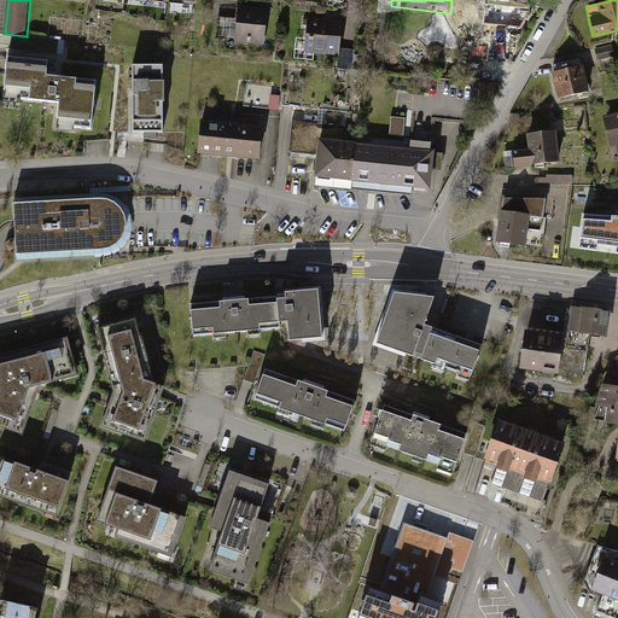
[(274,11),(237,6),(233,42),(270,47),(274,11)]
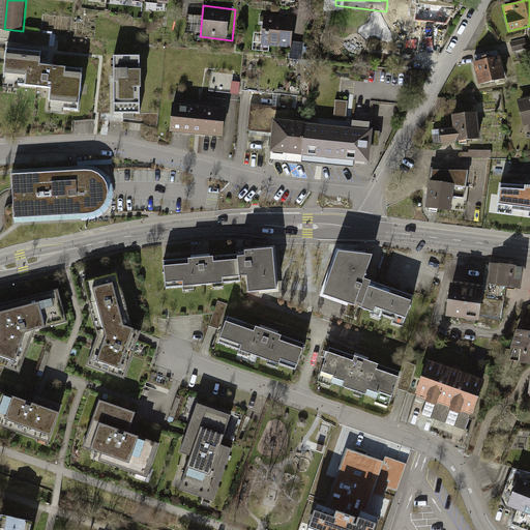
[(299,19),(265,16),(262,47),(295,50),(299,19)]
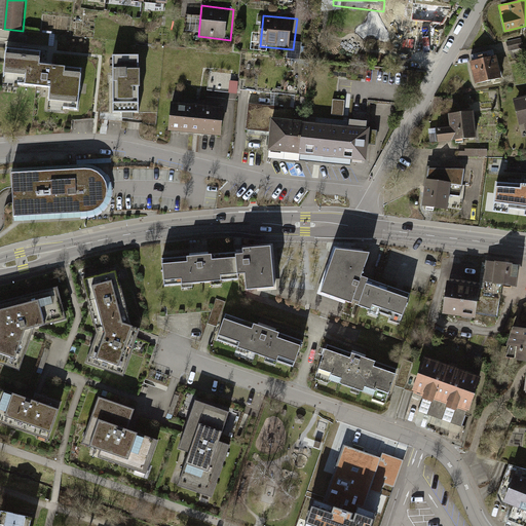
[(525,55),(522,38),(506,42),(512,63),(525,59),(525,55)]
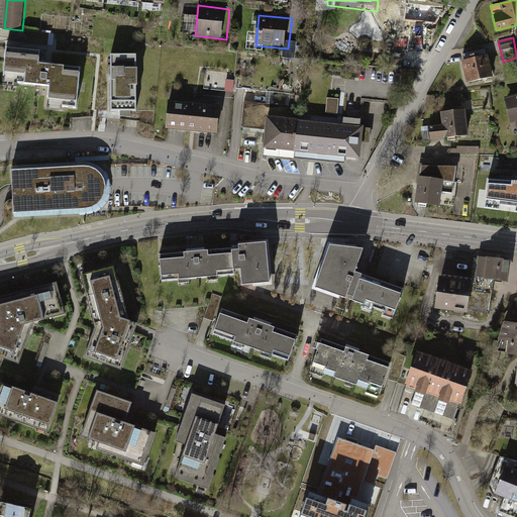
[(40,49),(6,45),(2,79),(50,84),(48,99),(63,100),(63,105),(77,107),(82,67),(39,62),(40,49)]
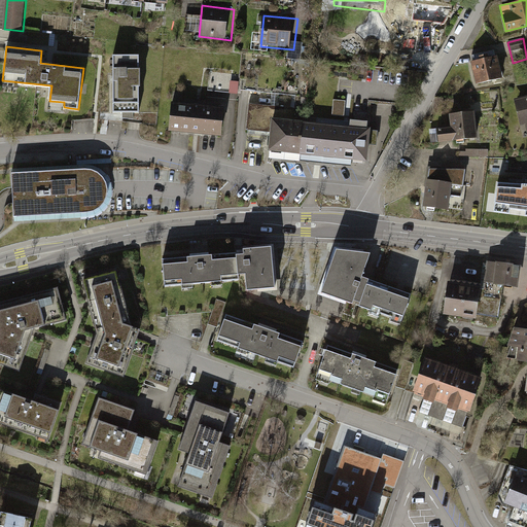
[(475,63),(469,64),(475,89),(502,82),(495,51),(473,57),(475,63)]
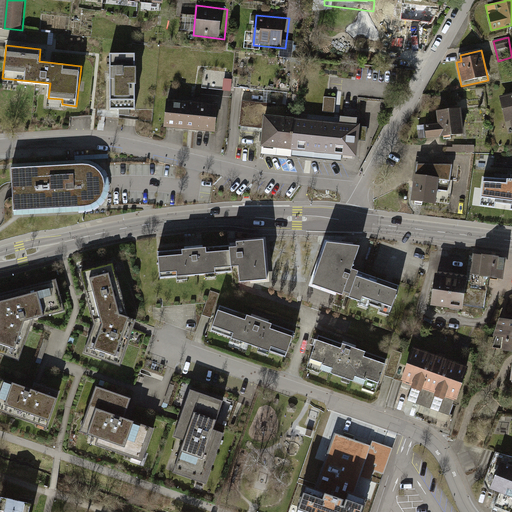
[(135,53),(110,54),(110,109),(120,109),(120,115),(130,116),(130,108),(136,108),(135,53)]
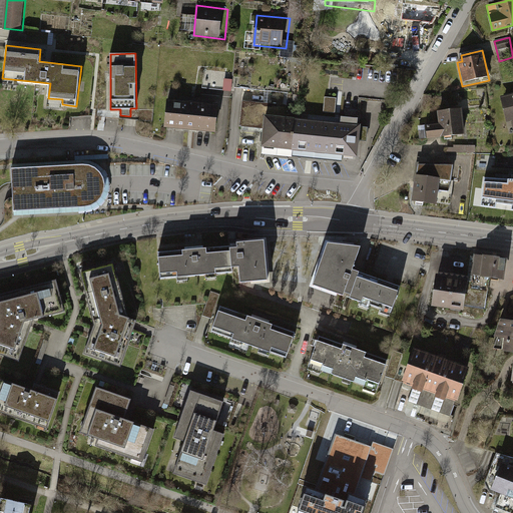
[(234,81),(226,80),(224,94),(232,95),(234,81)]
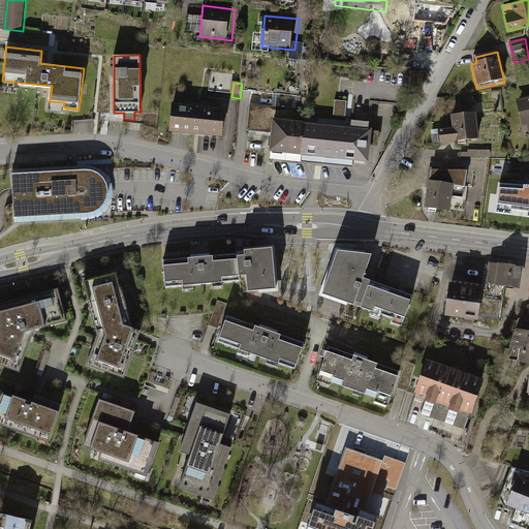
[(528,97),(517,100),(523,127),(526,137),(528,136),(528,97)]
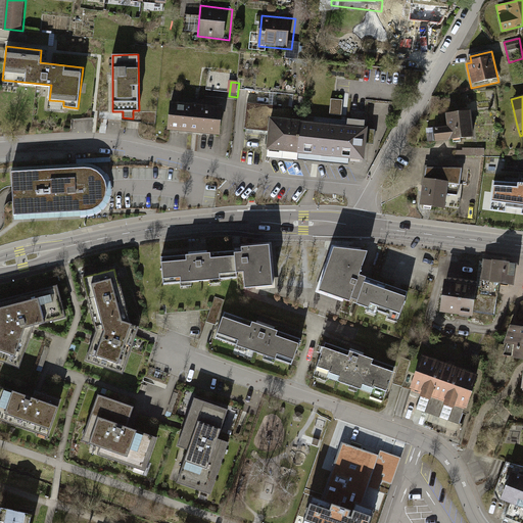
[(227,109),(172,103),(169,130),(224,136),(227,109)]
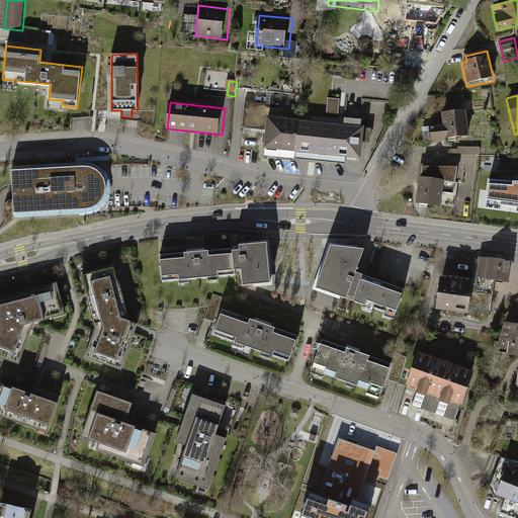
[(293,107),(246,102),(243,127),(268,131),(266,151),(365,163),(367,143),(372,143),(373,131),(364,130),(365,122),(347,120),(347,127),(292,120),(293,107)]
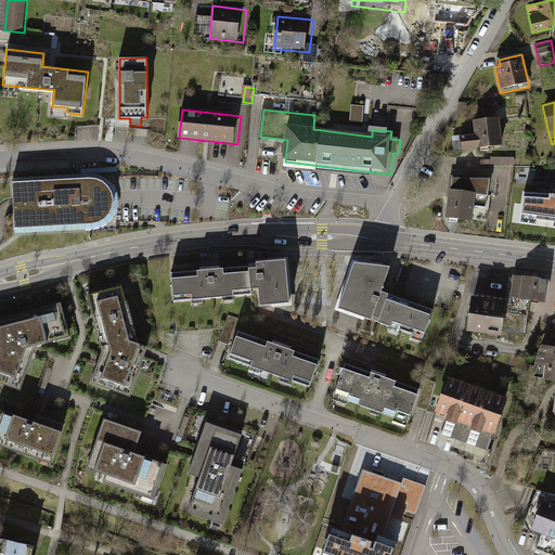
[(499,120),(474,123),(475,136),(451,138),(453,155),(502,150),(499,120)]
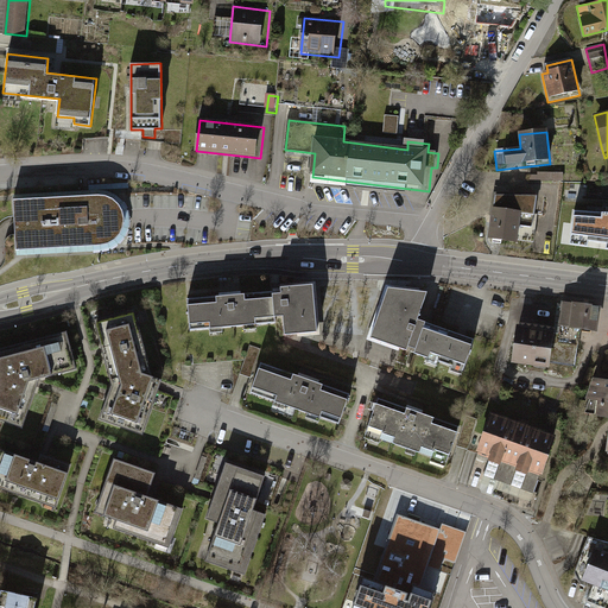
[(531,182),(564,182),(564,172),(539,172),(539,176),(531,176),(531,182)]
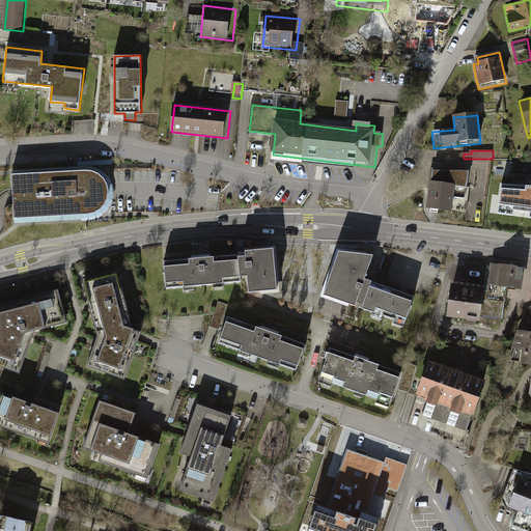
[(89,171),(12,176),(12,193),(15,219),(90,214),(100,211),(106,202),(108,192),(106,182),(98,174),(89,171)]
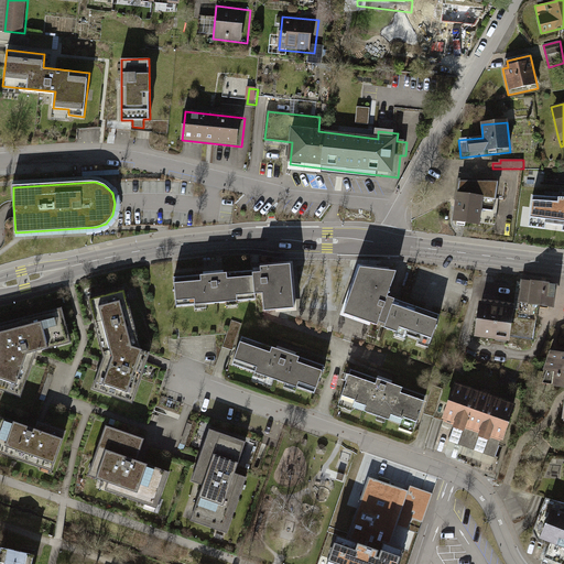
[(459,184),(453,226),(479,229),(481,220),(498,223),(501,199),(497,199),(499,184),(459,184)]
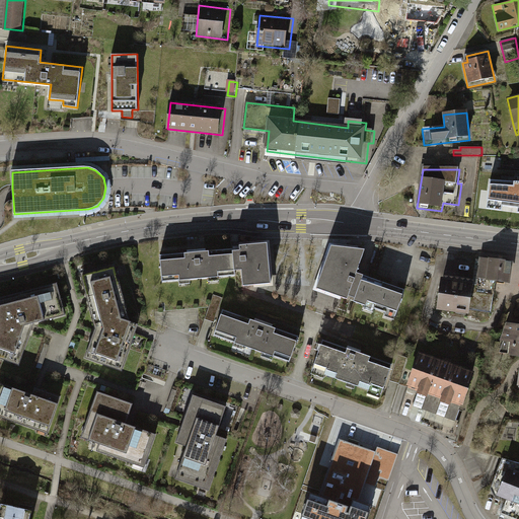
[(517,208),(517,213),(518,213),(518,177),(512,177),(511,179),(490,178),(489,190),(486,209),(501,211),(501,205),(517,208)]
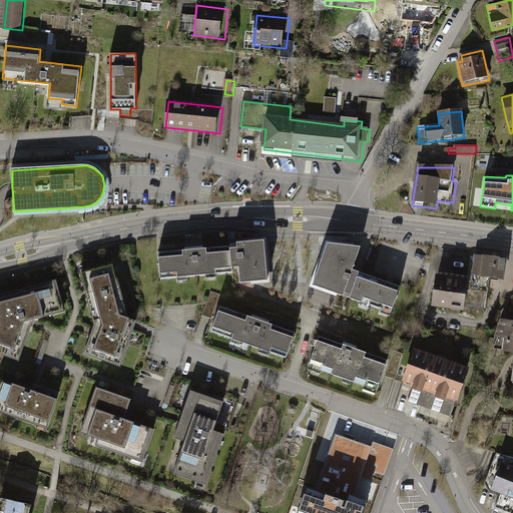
[(185,252),(156,255),(159,282),(175,281),(175,285),(190,283),(189,279),(202,278),(202,282),(218,280),(218,277),(235,275),(236,286),(269,283),(265,239),(231,242),(232,248),(203,250),(203,245),(185,247),(185,252)]
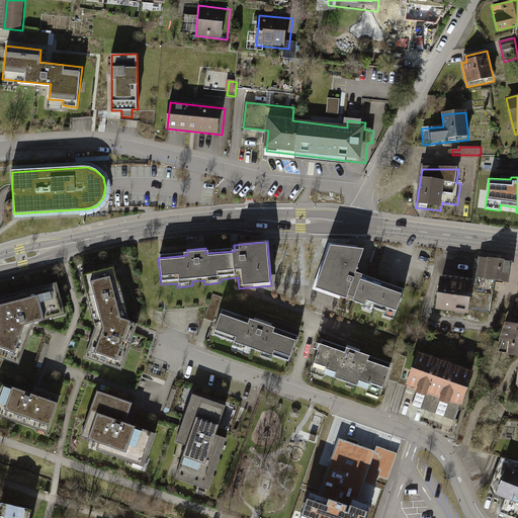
[(313,291),(392,320),(403,290),(355,274),(362,253),(328,249),(313,291)]
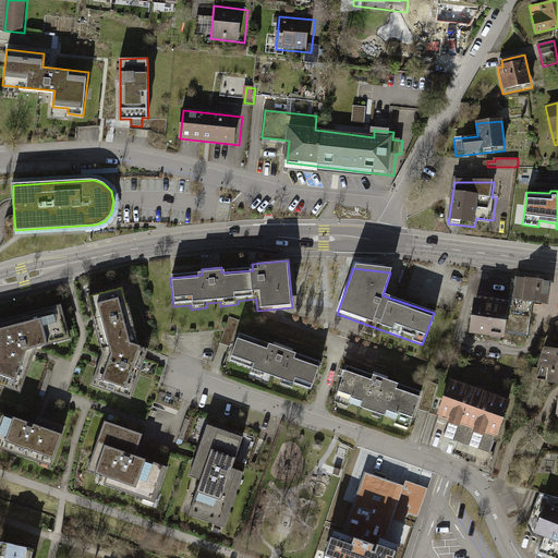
[(550,282),(514,278),(511,302),(533,304),(547,306),(550,282)]
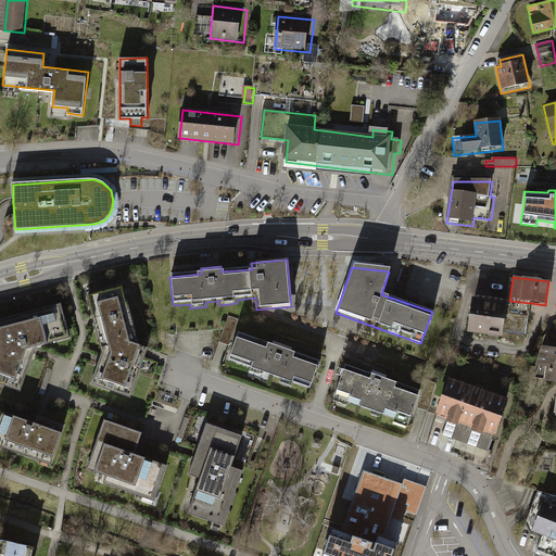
[(87,292),(101,349),(129,341),(140,345),(123,282),(87,292)]
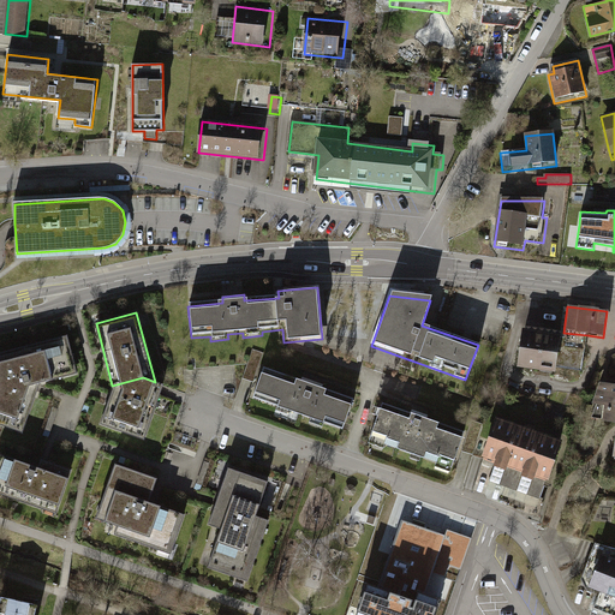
[(563,336),(521,332),(517,372),(555,377),(556,368),(583,370),(587,335),(563,333),(563,336)]
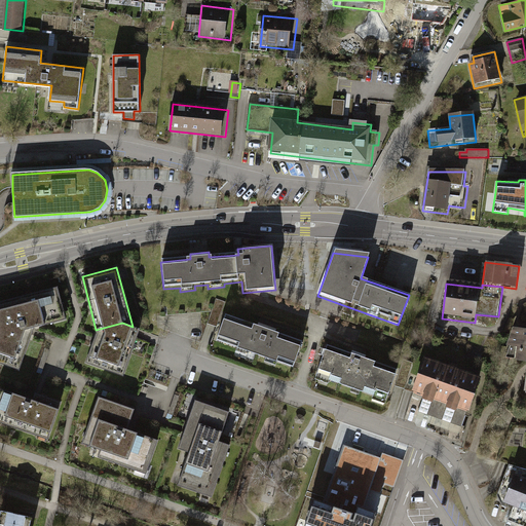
[(0,300),(0,364),(15,369),(30,327),(67,317),(59,286),(0,300)]
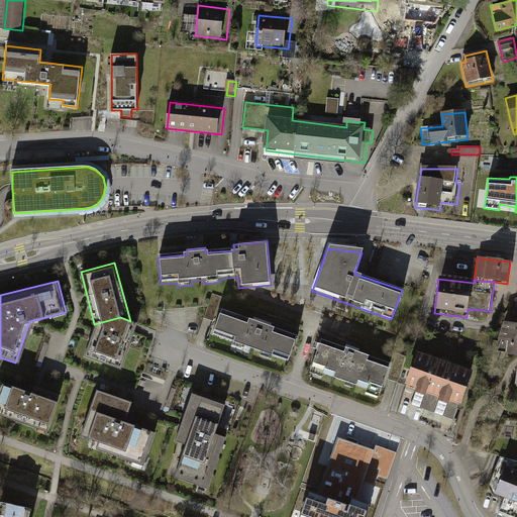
[(222,296),(214,293),(205,317),(214,320),(222,296)]
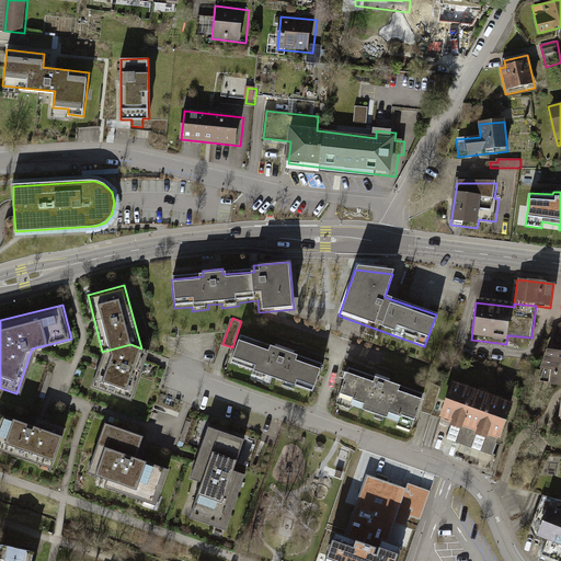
[(274,347),(239,335),(228,366),(251,374),(250,377),(263,382),(264,379),(282,386),(281,388),(295,393),(296,390),(312,396),(323,365),(295,355),(296,352),(275,344),(274,347)]
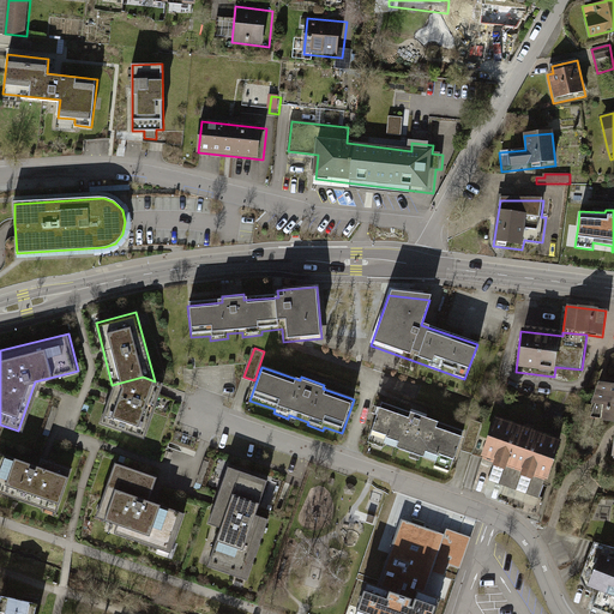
[(143,377),(112,385),(113,389),(100,423),(144,439),(163,385),(155,381),(143,377)]
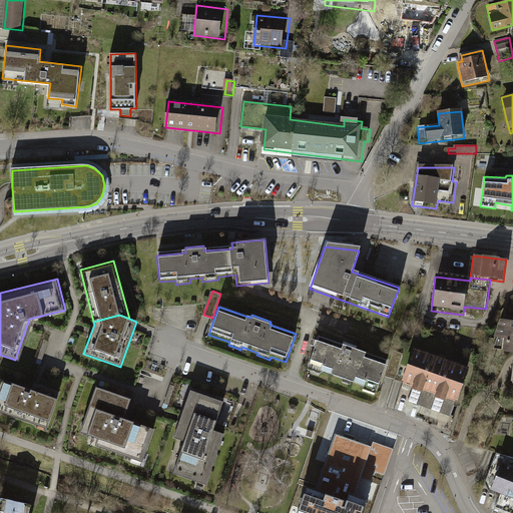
[(512,323),(499,322),(493,339),(497,340),(493,351),(501,353),(500,356),(512,357),(512,323)]
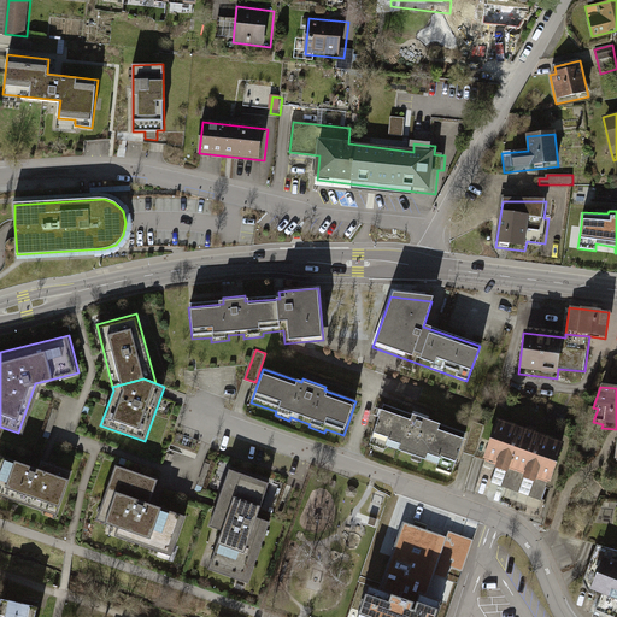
[(413,415),(383,404),(368,447),(383,453),(385,450),(411,459),(410,463),(422,468),(423,463),(439,469),(436,472),(451,477),(468,434),(429,421),(430,417),(413,412),(413,415)]
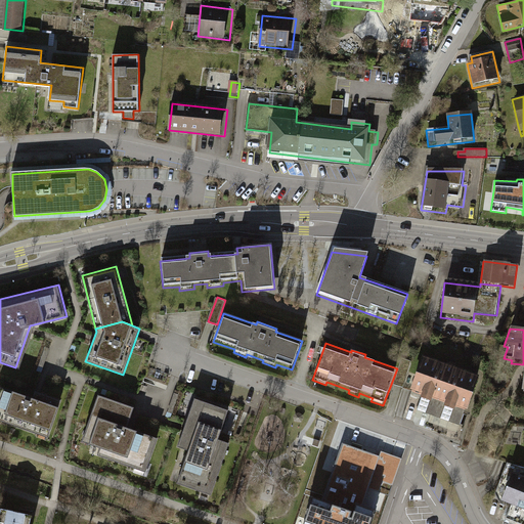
[(479,378),(423,358),(410,393),(419,396),(413,410),(461,427),(479,378)]
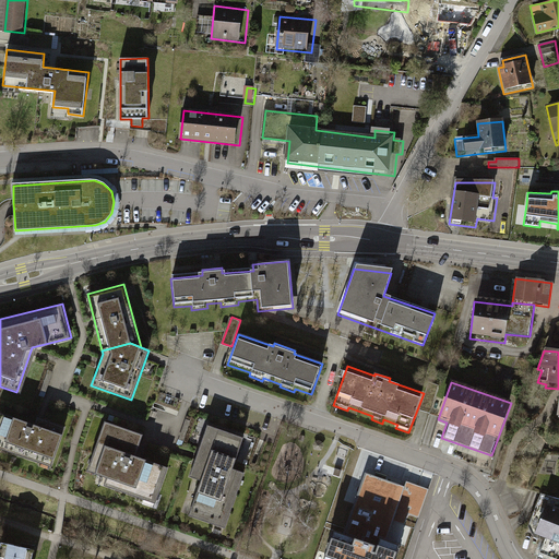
[(39,426),(0,412),(0,413),(0,450),(55,470),(69,430),(42,420),(39,426)]
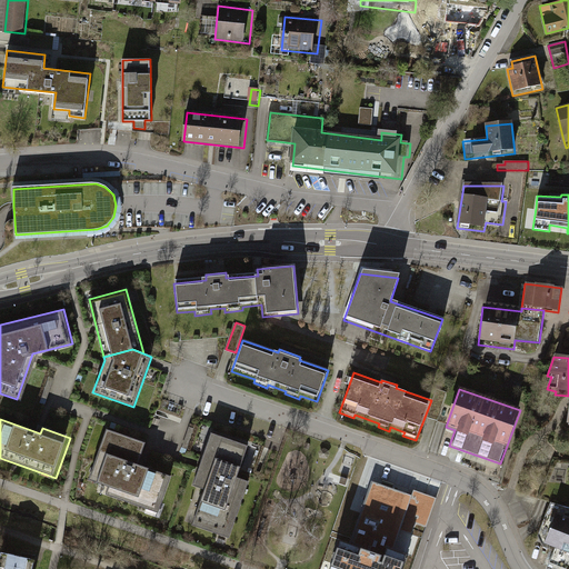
[(151,445),(109,429),(90,482),(112,490),(110,497),(161,515),(173,479),(142,468),(151,445)]
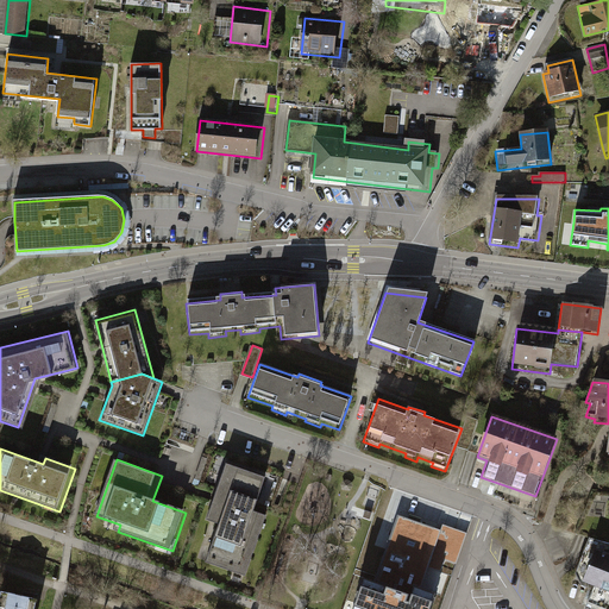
[(221,528),(209,562),(246,575),(267,516),(253,512),(265,478),(227,465),(207,523),(221,528)]
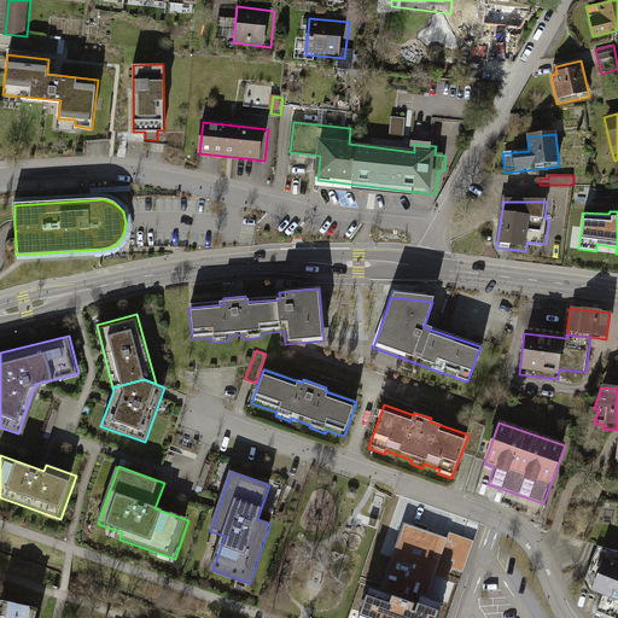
[(441,535),(404,523),(382,590),(418,604),(441,535)]
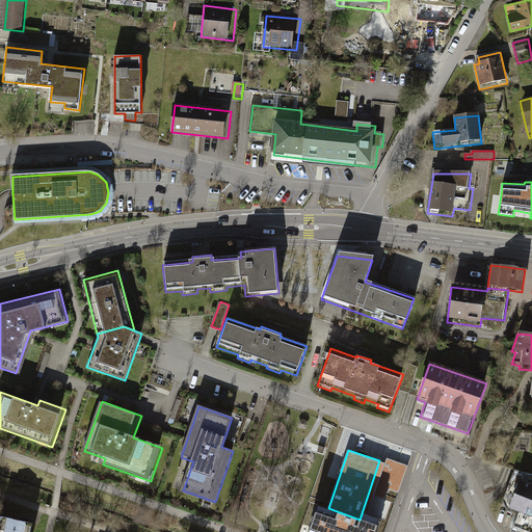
[(375,497),(386,500),(397,468),(387,464),(375,497)]
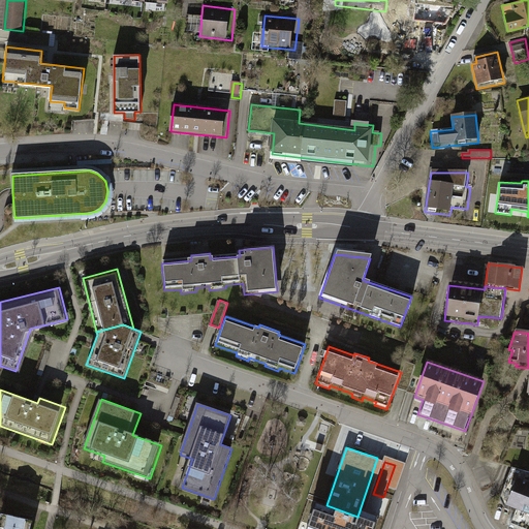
[(528,528),(528,472),(512,468),(500,499),(505,508),(516,512),(510,527),(516,528),(528,528)]
